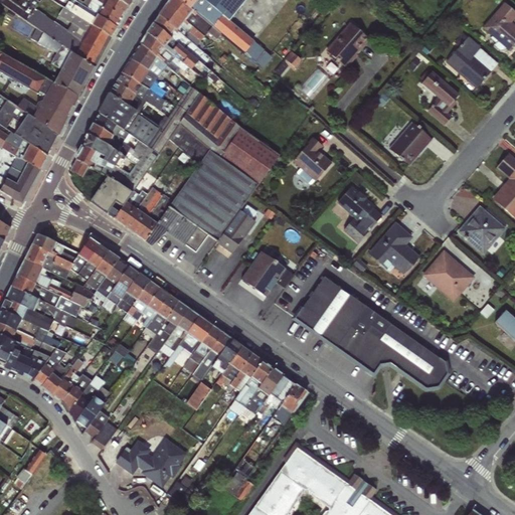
[(0,0),(0,3),(26,22),(35,9),(41,0),(0,0)]
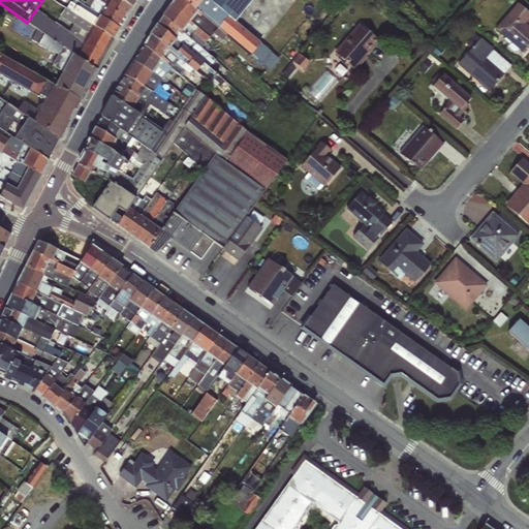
[(106,5),(98,0),(88,0),(85,6),(100,16),(106,5)]
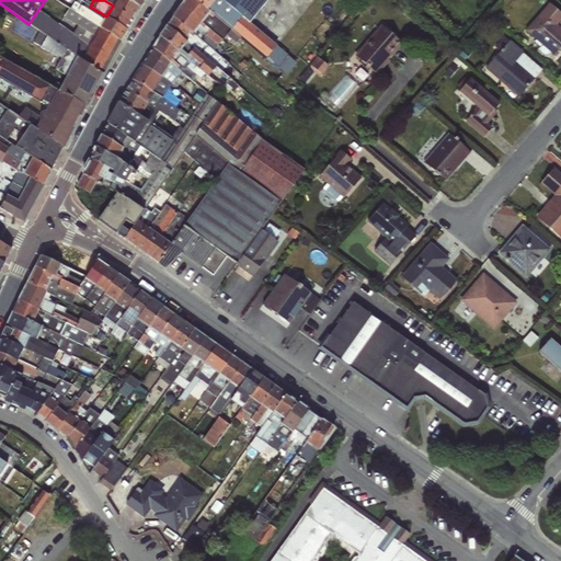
[(116,0),(113,6),(134,20),(140,9),(126,0),(116,0)]
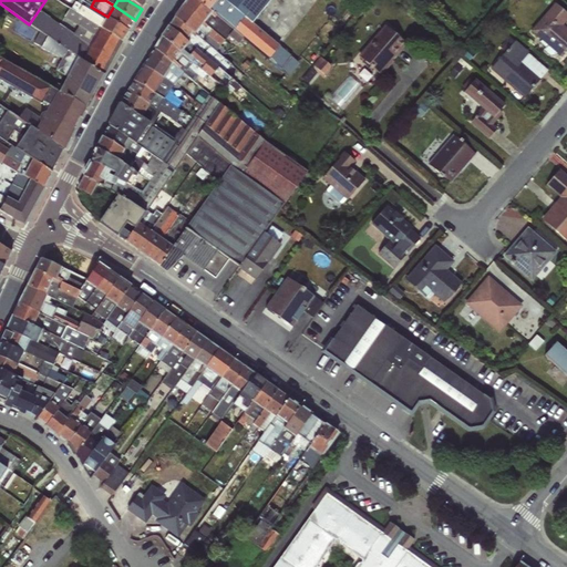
[(127,0),(142,9),(147,0),(127,0)]
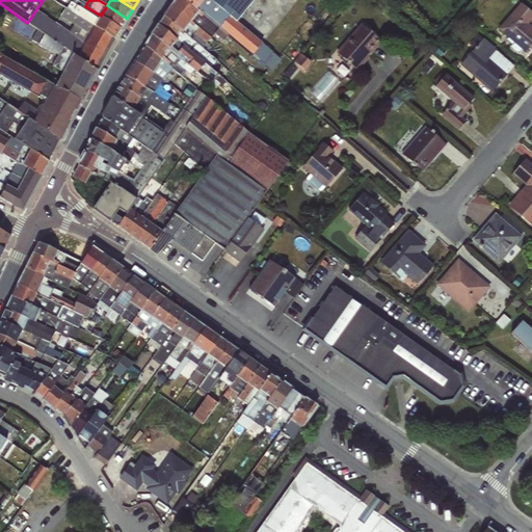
[(196,9),(185,0),(176,0),(171,5),(191,22),(200,12),(200,11),(196,9)]
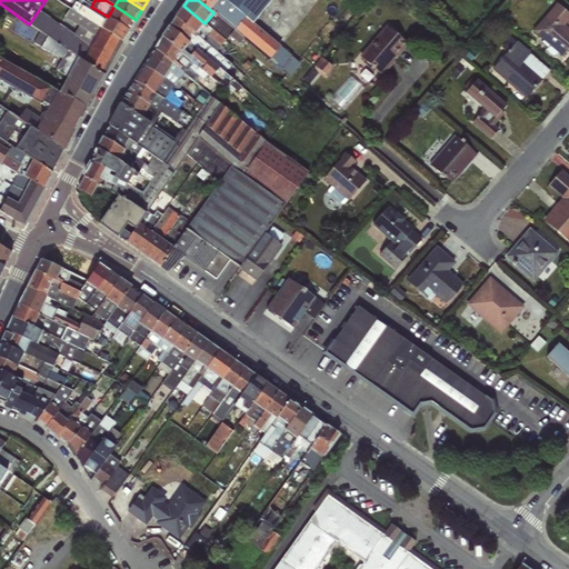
[(198,0),(210,10),(218,0),(198,0)]
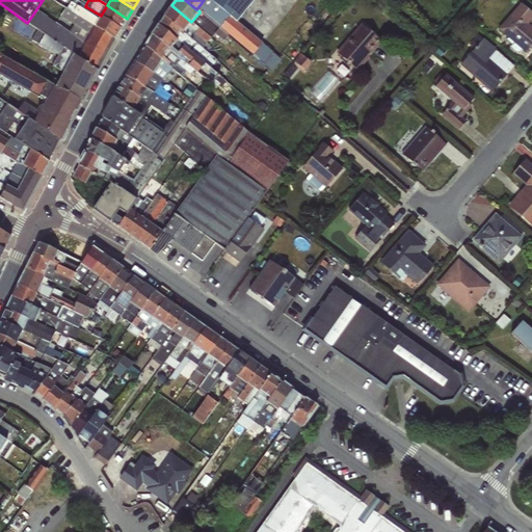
[(204,0),(196,9),(200,11),(200,12),(229,36),(253,56),(263,44),(237,22),(237,23),(209,0),(204,0)]
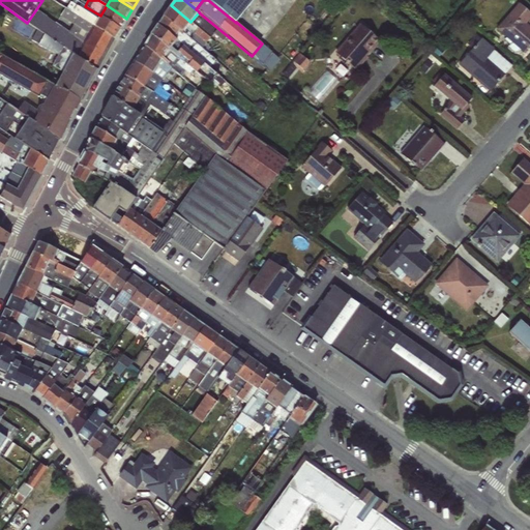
[(254,0),(208,0),(236,23),(236,22),(254,0)]
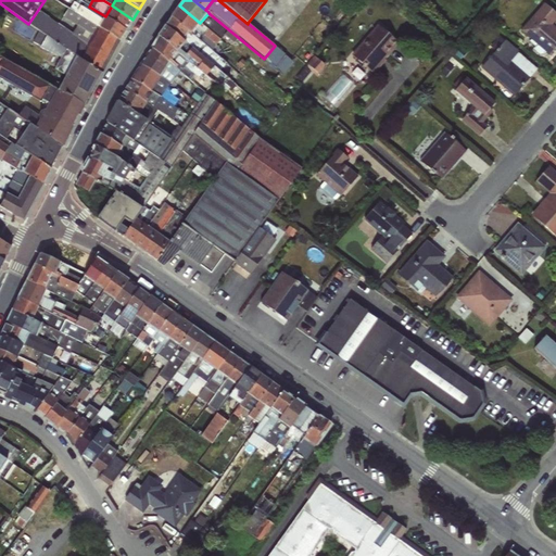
[(77,14),(99,27),(105,16),(89,7),(84,3),(77,14)]
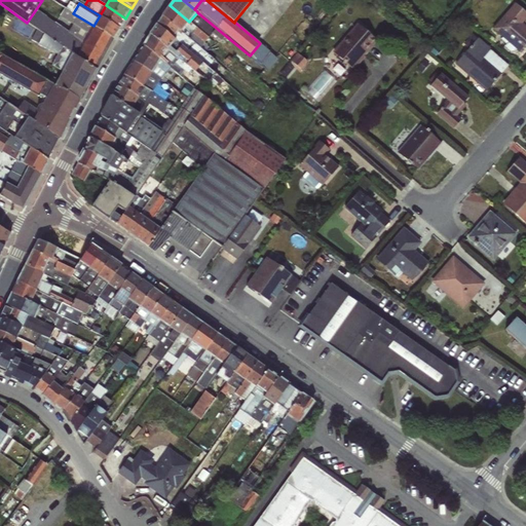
[(525,20),(525,12),(515,3),(492,29),(520,52),(525,45),(525,26),(523,24),(525,20)]
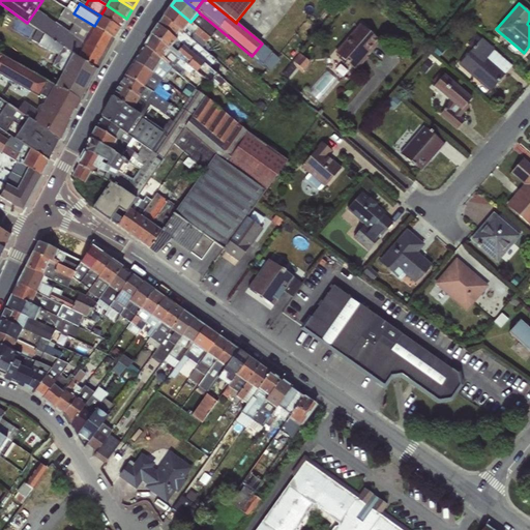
[(100,16),(120,29),(126,19),(107,5),(100,16)]
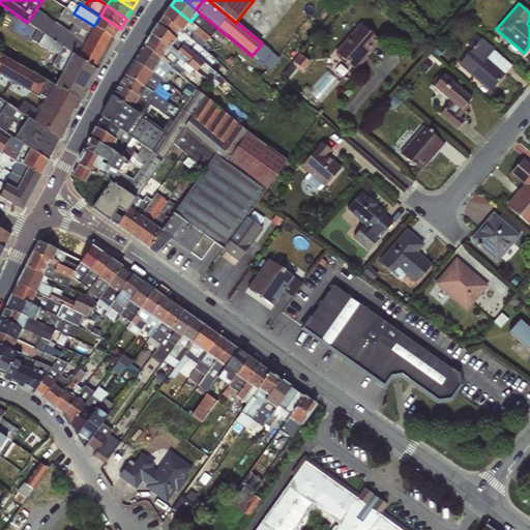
[(190,22),(171,5),(164,17),(180,30),(182,31),(190,22)]
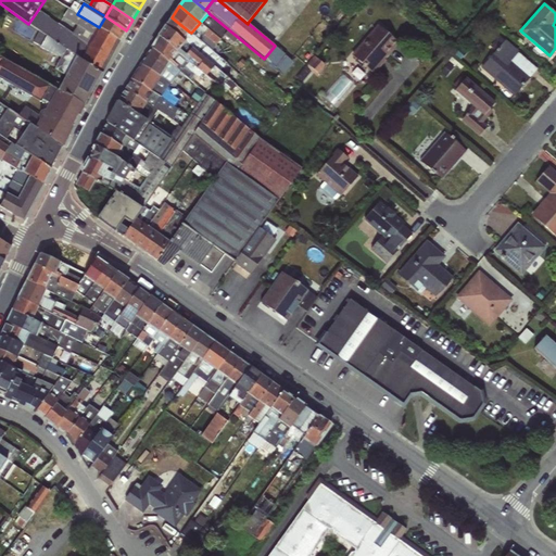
[(88,46),(99,27),(77,14),(68,9),(59,24),(88,46)]
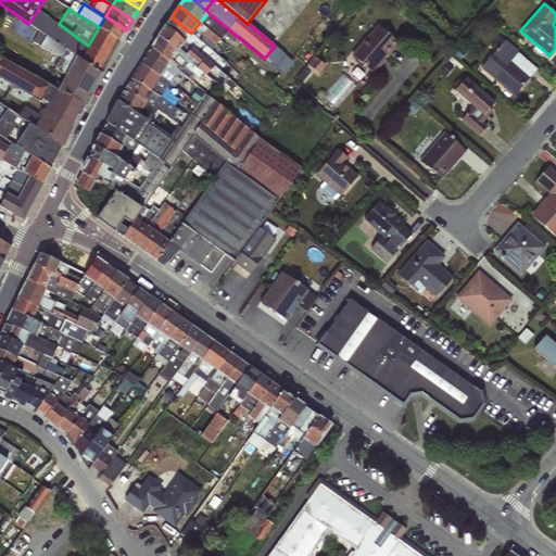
[(38,10),(28,24),(40,32),(76,58),(79,60),(88,46),(59,24),(38,10)]
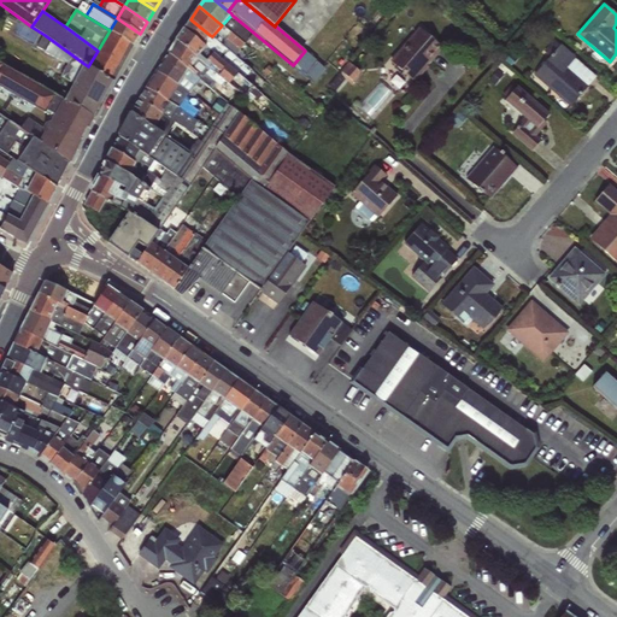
[(231,15),(222,25),(245,45),(248,40),(259,50),(265,42),(231,15)]
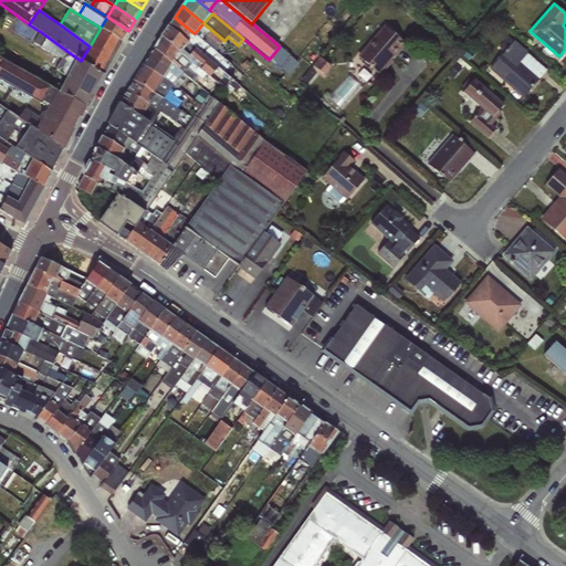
[(107,17),(101,28),(122,42),(128,31),(107,17)]
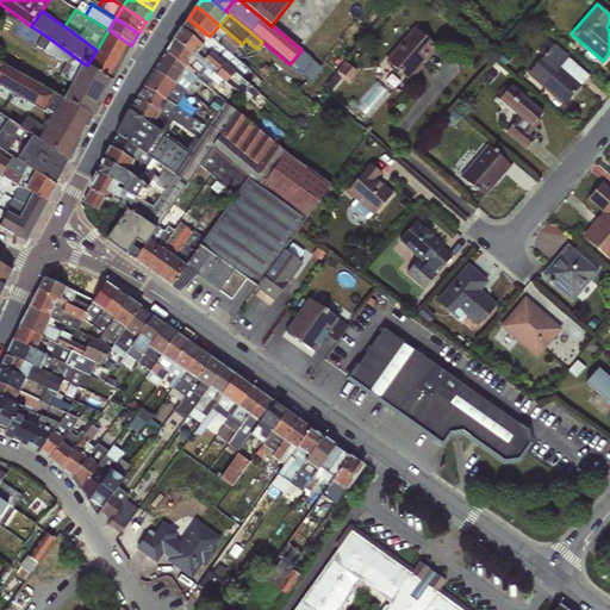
[(207,35),(188,19),(181,29),(200,44),(207,35)]
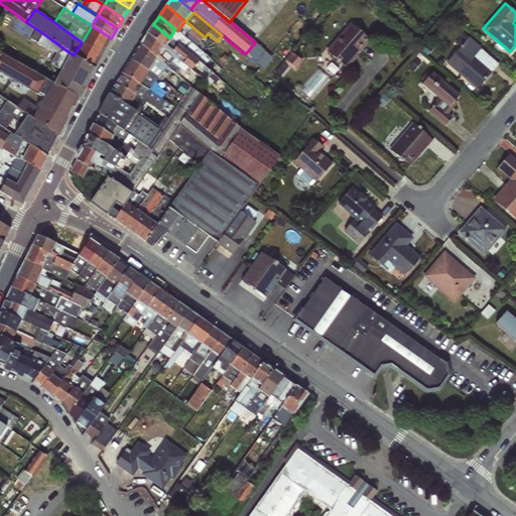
[(185,21),(177,30),(197,46),(205,37),(185,21)]
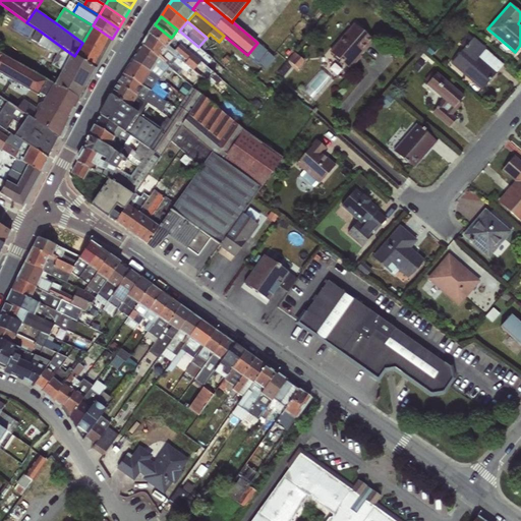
[(171,38),(155,24),(149,35),(167,49),(174,41),(171,38)]
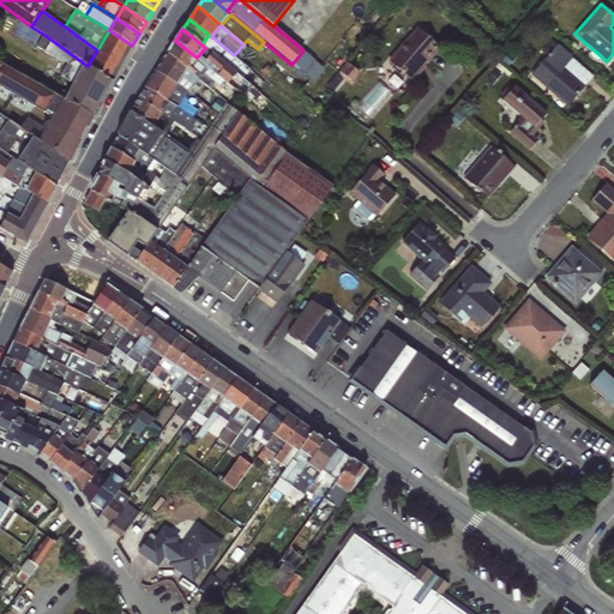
[(440,48),(417,29),(387,61),(413,83),(426,67),(425,66),(440,48)]
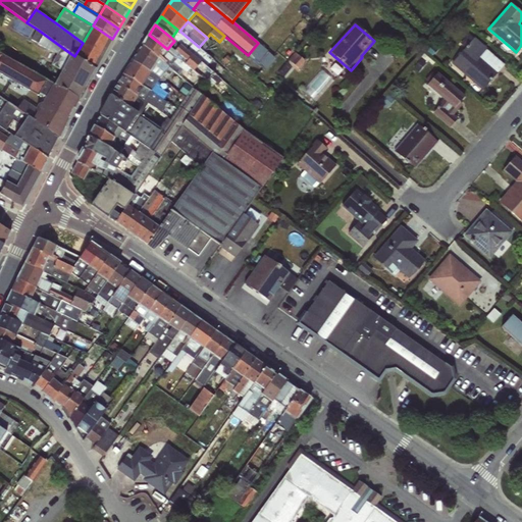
[(93,25),(83,43),(103,56),(112,39),(93,25)]
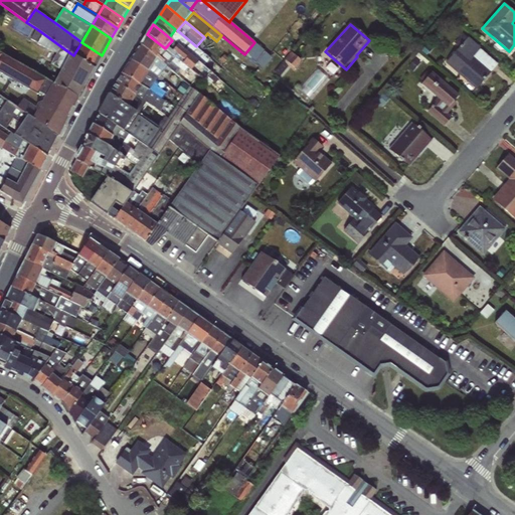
[(70,53),(37,29),(31,40),(56,53),(50,64),(61,70),(70,53)]
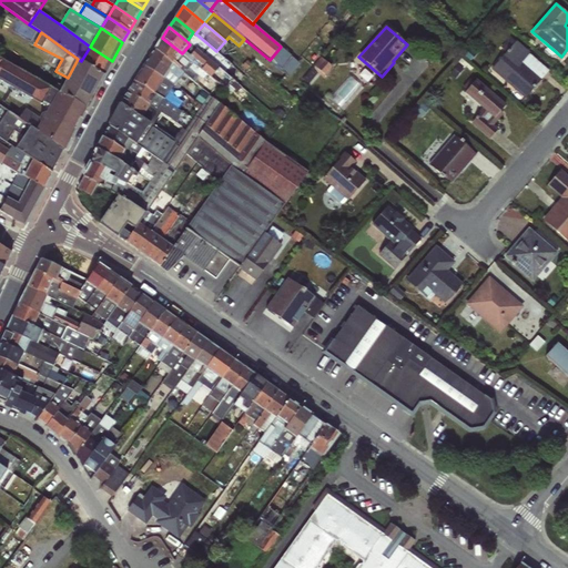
[(195,33),(193,32),(186,41),(190,44),(226,74),(233,66),(216,51),(195,33)]
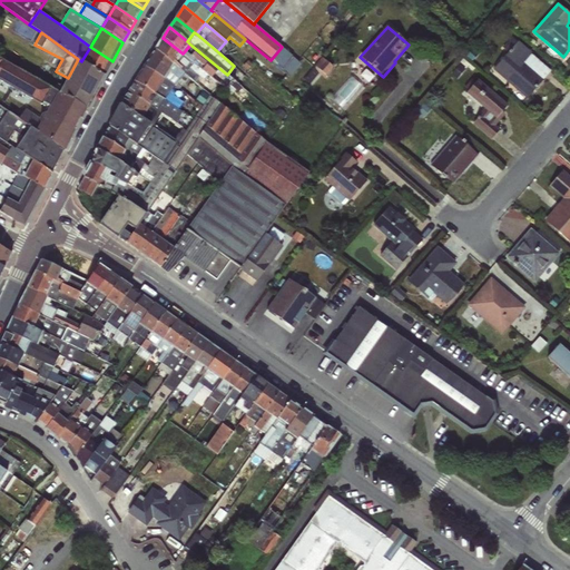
[(508,53),(519,41),(512,37),(502,48),(508,53)]
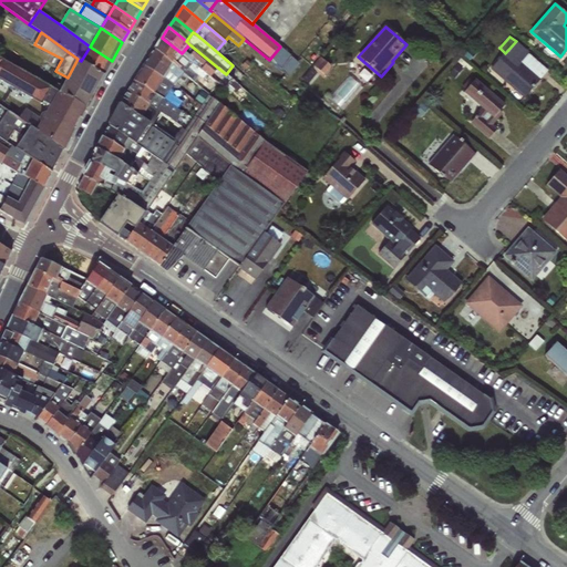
[(182,53),(162,38),(154,49),(173,64),(182,53)]
